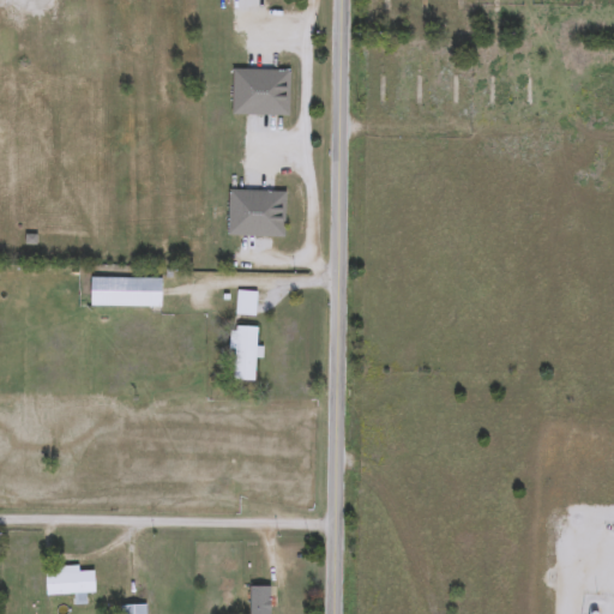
[(232,118),(232,72),(289,72),(289,118),(232,118)]
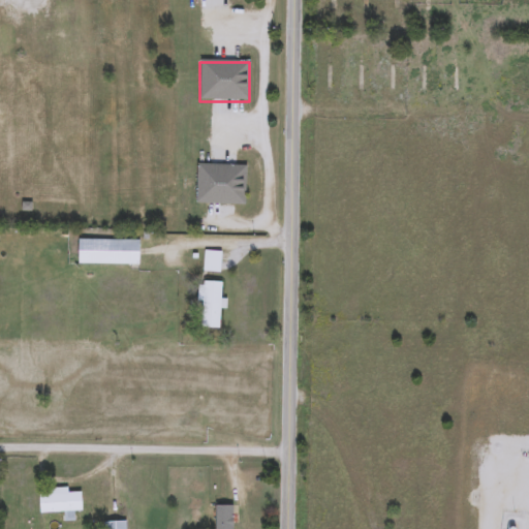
[(195,205),(196,166),(246,166),(245,206),(195,205)]
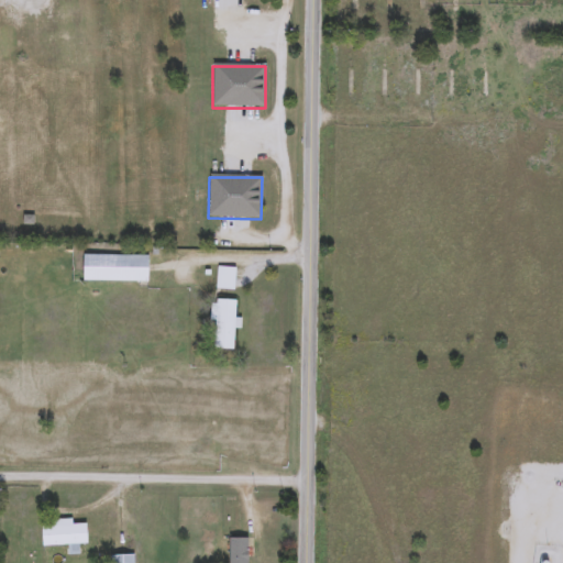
[(147,283),(83,283),(83,256),(147,256),(147,283)]
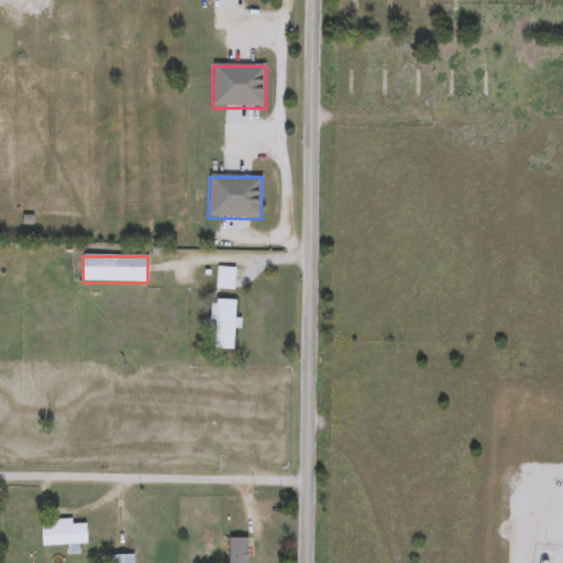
[(217,290),(217,268),(233,268),(233,290),(217,290)]
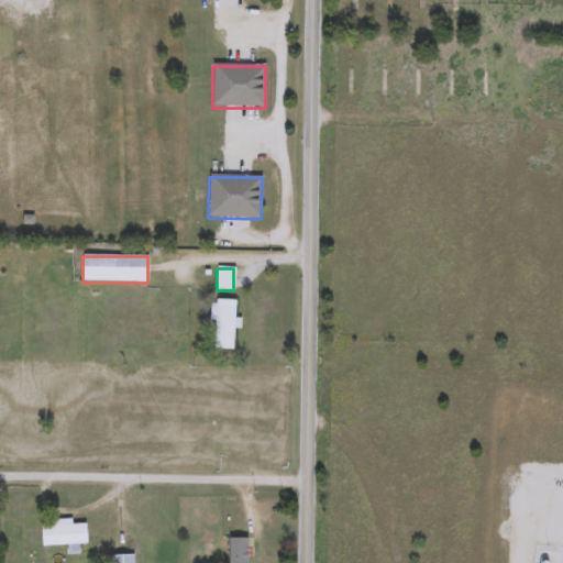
[(235,301),(234,351),(212,351),(213,301),(235,301)]
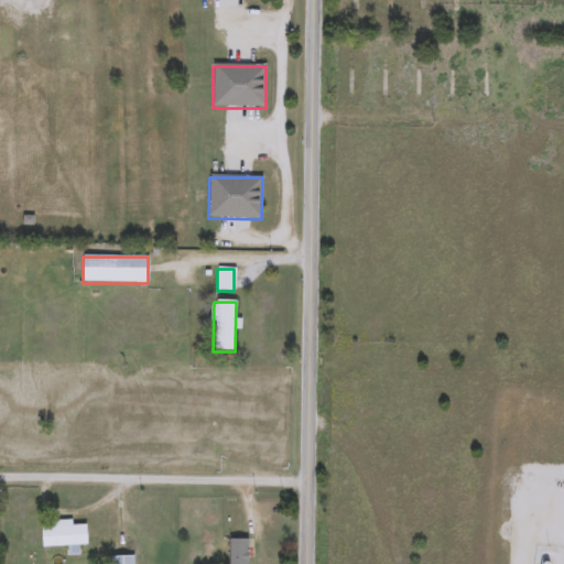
[(42,548),(42,527),(86,525),(87,546),(42,548)]
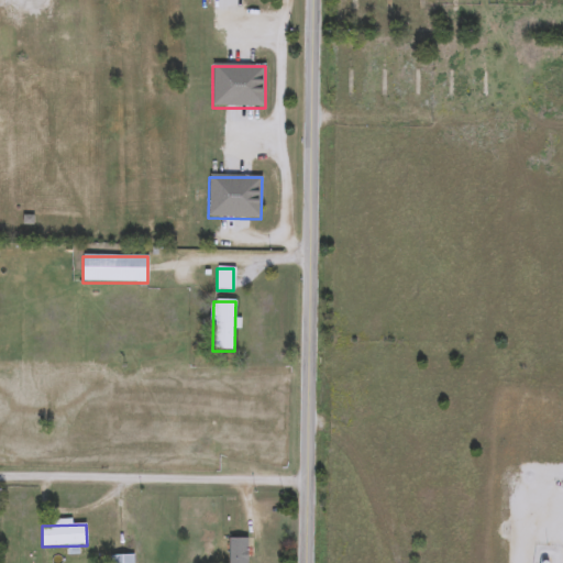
[(247,540),(247,562),(229,562),(229,540),(247,540)]
